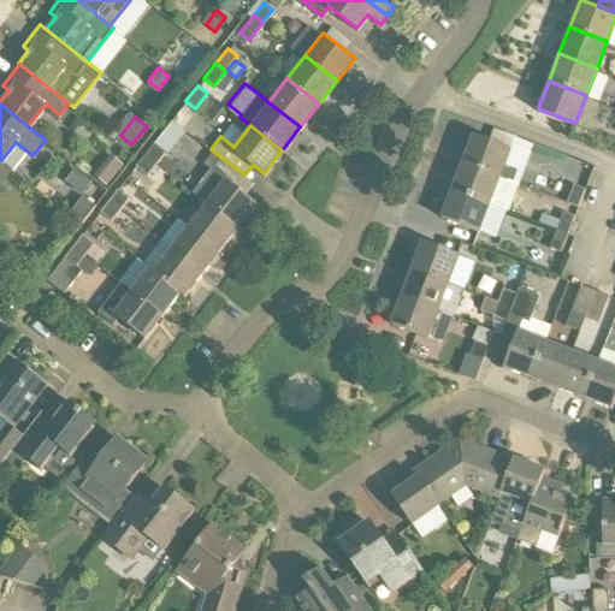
[(501,175),(512,147),(473,132),(462,160),(501,175)]
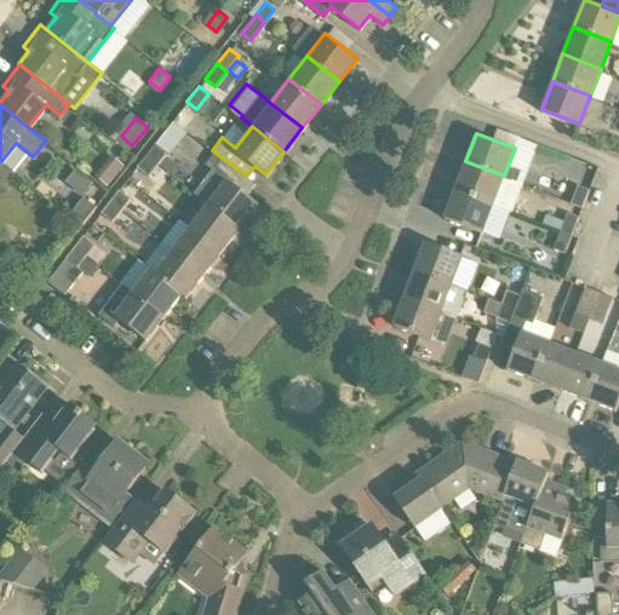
[(144,154),(156,164),(165,151),(154,143),(144,154)]
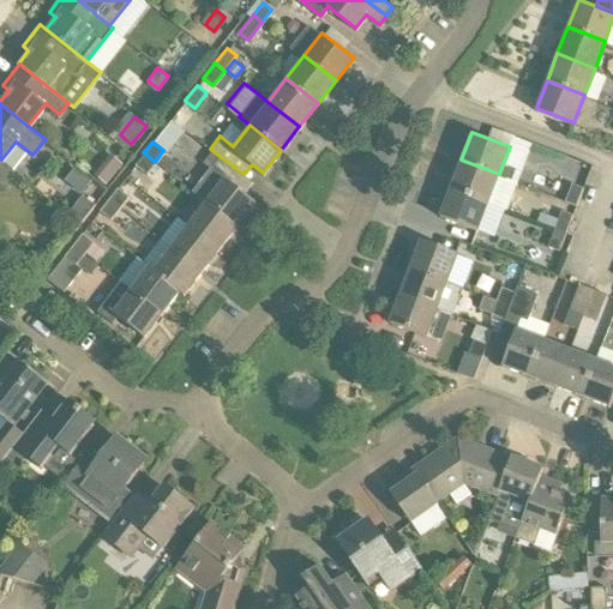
[(204,161),(211,167),(193,190),(205,198),(238,223),(254,199),(245,192),(253,181),(244,174),(210,149),(203,143),(194,154),(204,161)]
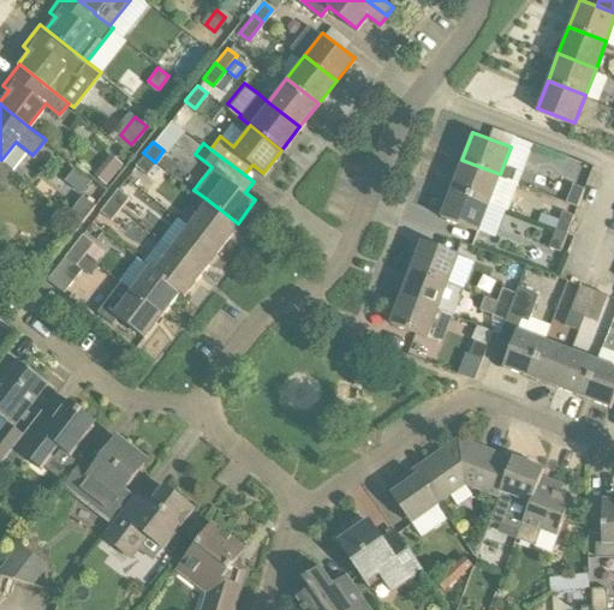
[(135,165),(145,173),(155,162),(143,153),(135,165)]
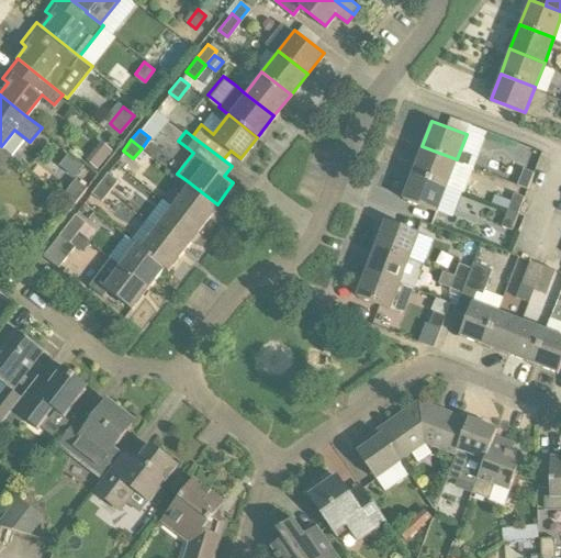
[(0,167),(1,169),(12,155),(1,146),(0,145),(0,167)]
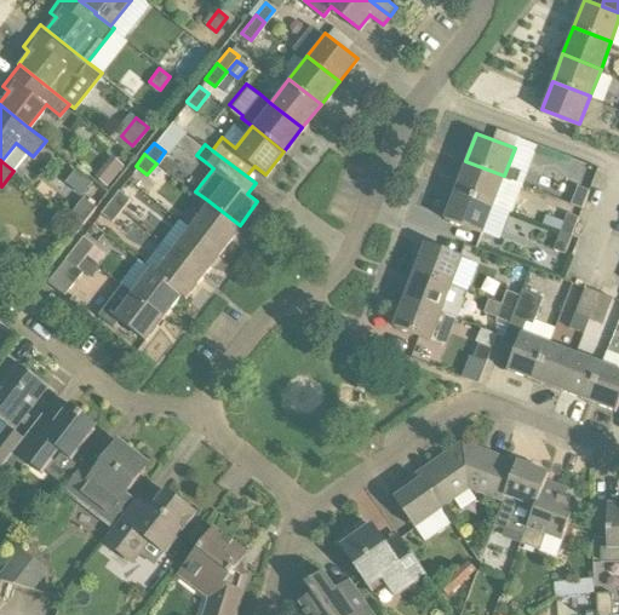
[(465,161),(456,189),(493,203),(504,176),(465,161)]
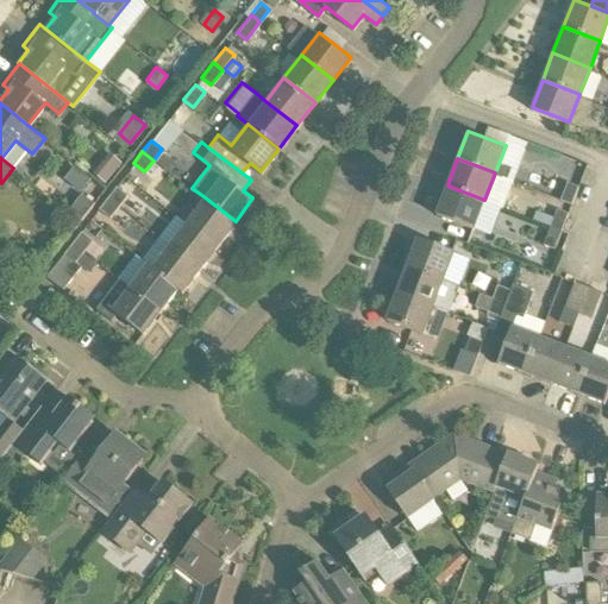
[(570,202),(577,184),(566,180),(559,197),(570,202)]
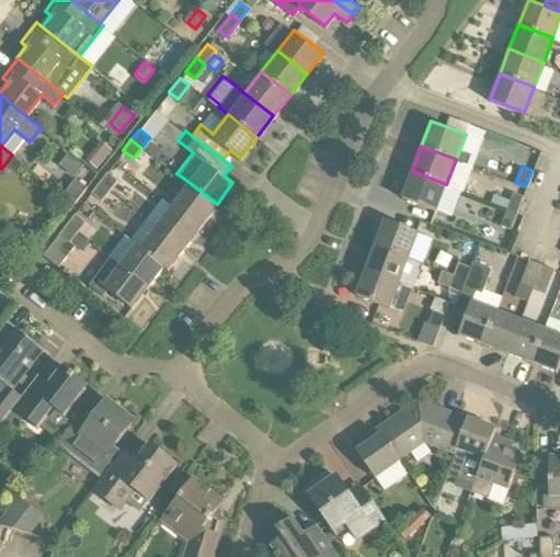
[(116,179),(106,171),(99,181),(109,190),(116,179)]
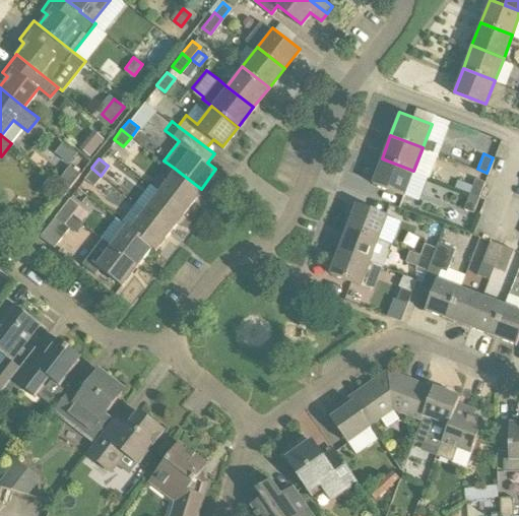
[(404,194),(413,171),(382,158),(373,182),(404,194)]
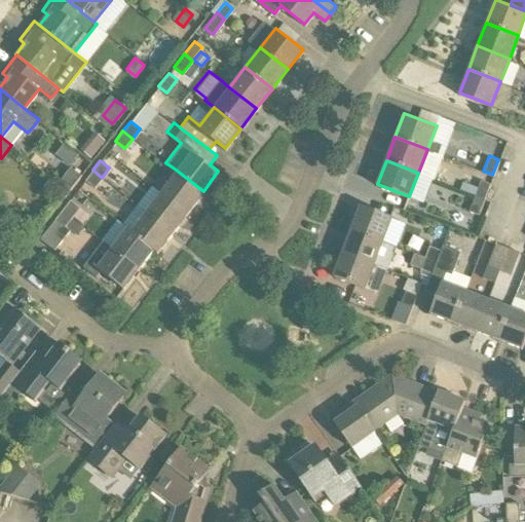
[(80,174),(71,165),(58,182),(68,189),(80,174)]
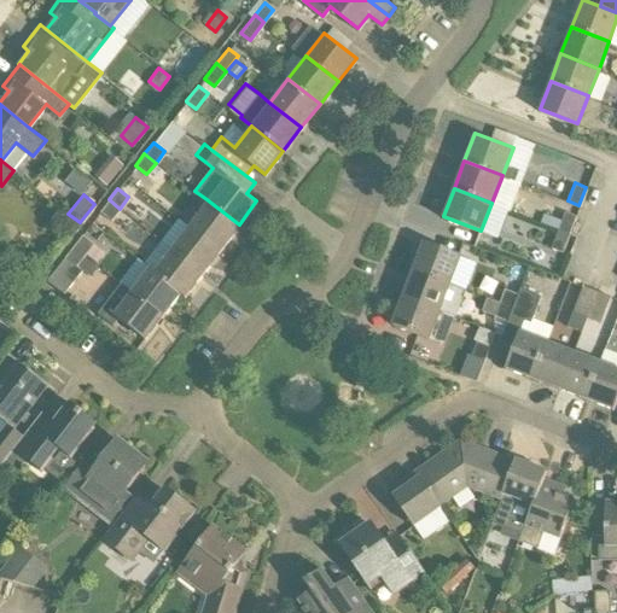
[(109,199),(99,211),(111,220),(120,209),(109,199)]
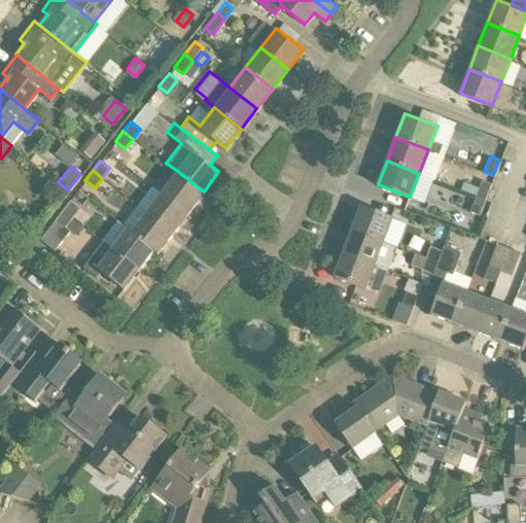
[(204,192),(176,170),(161,190),(188,211),(204,192)]
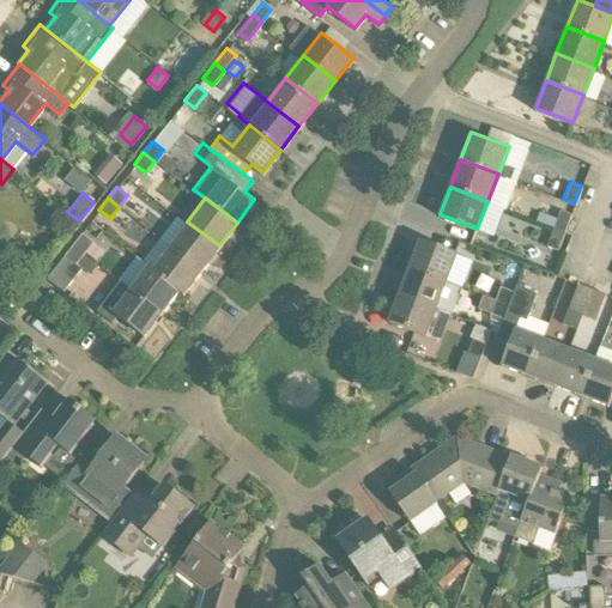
[(552,226),(564,231),(570,213),(541,202),(535,220),(552,226)]
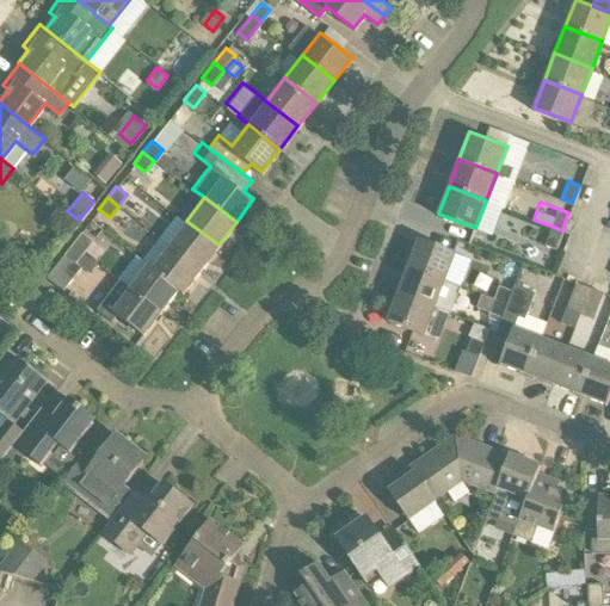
[(219,245),(186,221),(168,243),(201,269),(219,245)]
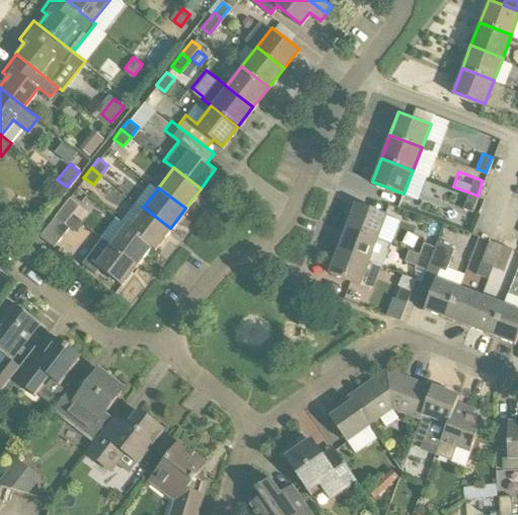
[(467,192),(461,207),(471,211),(477,196),(467,192)]
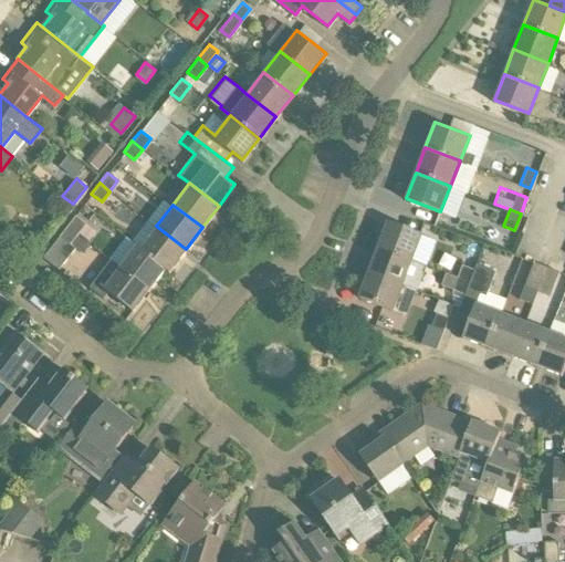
[(66,225),(77,233),(86,222),(75,214),(66,225)]
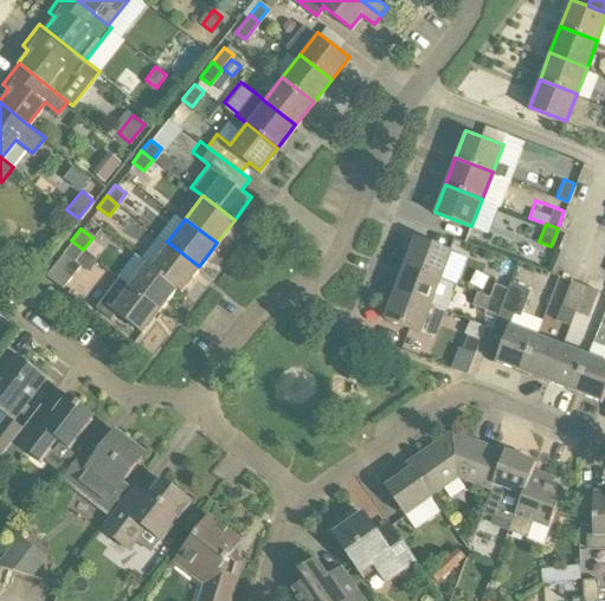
[(443,276),(454,249),(416,234),(405,262),(443,276)]
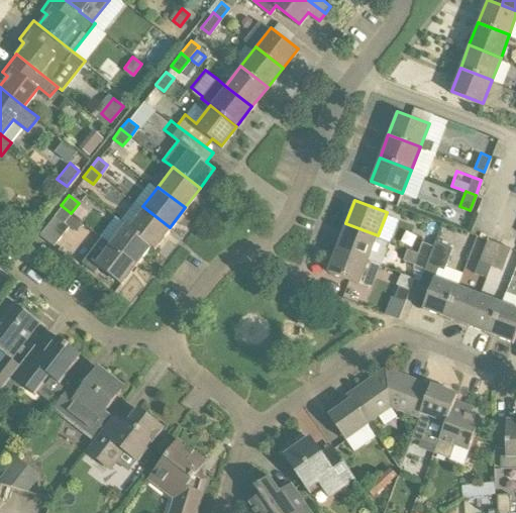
[(61,205),(39,233),(54,243),(69,224),(65,221),(71,213),(61,205)]
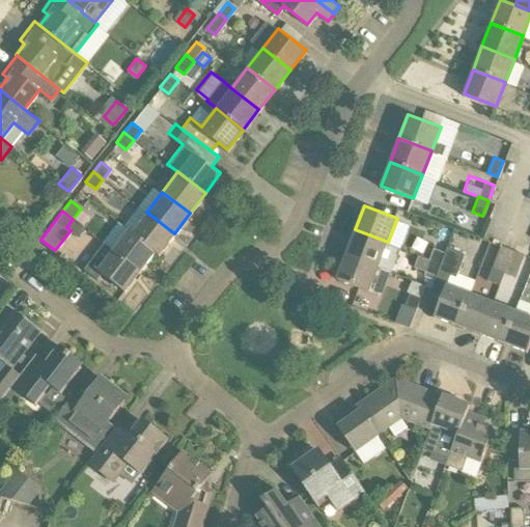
[(146,212),(131,232),(155,250),(159,253),(174,233),(146,212)]
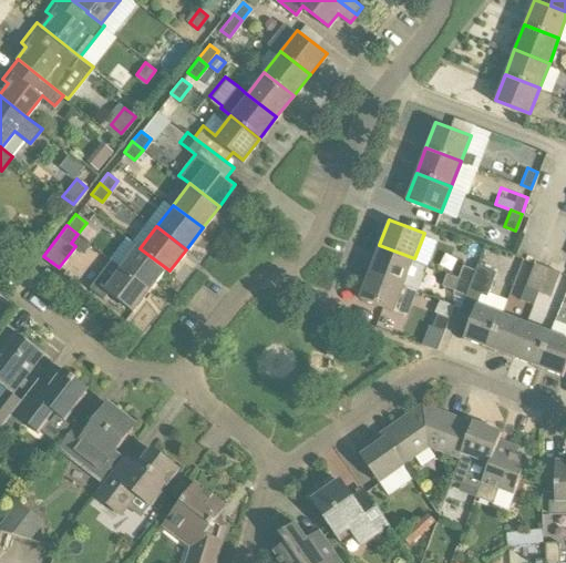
[(71,243),(75,246),(82,252),(90,243),(78,234),(71,243)]
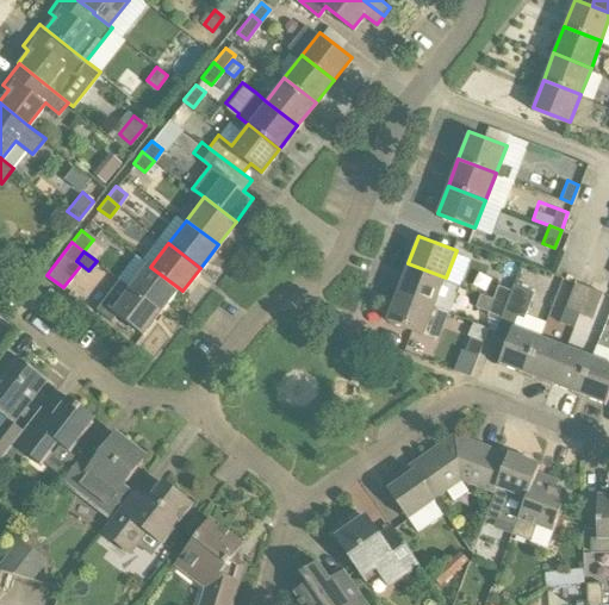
[(145,262),(129,286),(161,310),(178,287),(150,267),(145,262)]
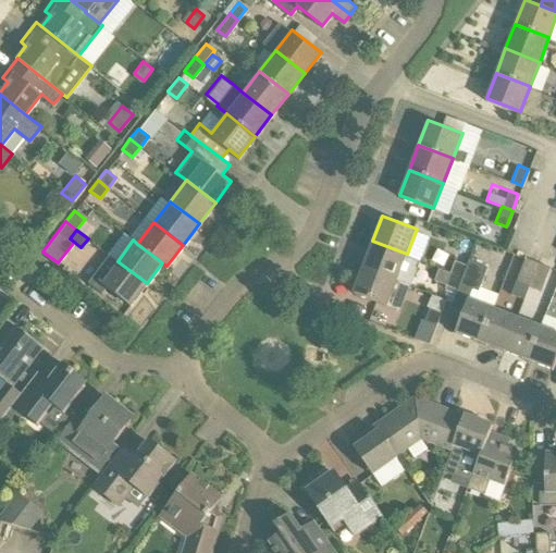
[(407,254),(372,241),(363,266),(397,279),(407,254)]
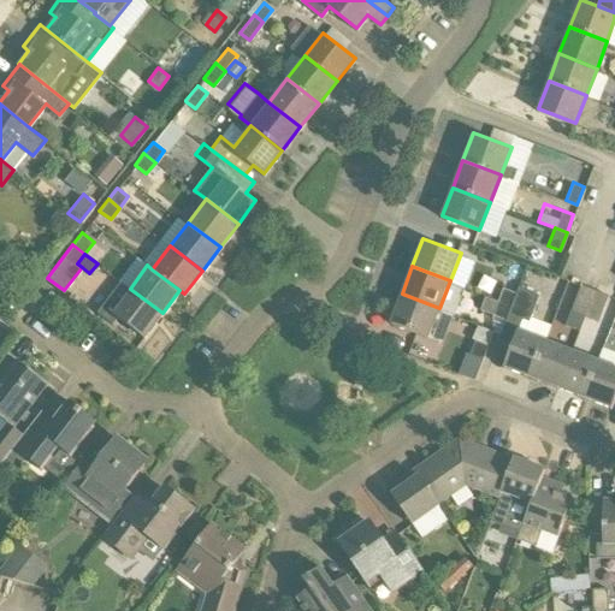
[(112,322),(118,315),(145,336),(163,313),(130,289),(119,280),(96,310),(112,322)]
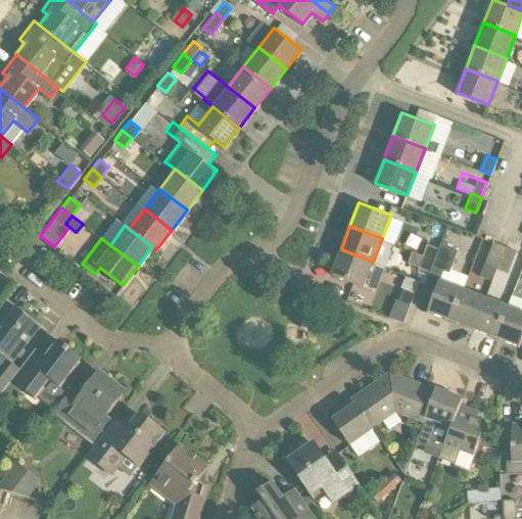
[(492,240),(484,263),(496,267),(505,244),(492,240)]
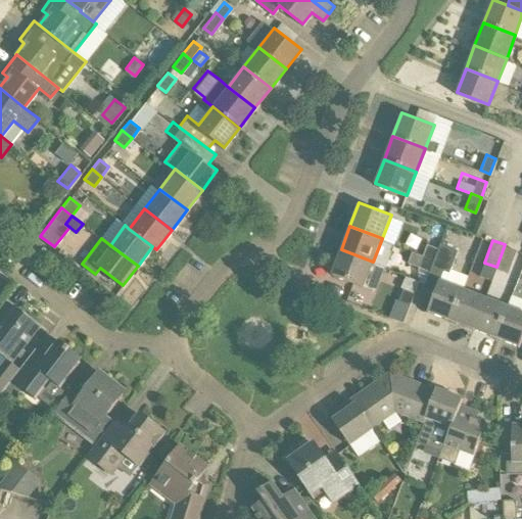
[(457,249),(439,242),(437,247),(433,258),(429,271),(423,286),(434,290),(427,310),(451,319),(462,287),(439,279),(442,270),(448,272),(457,249)]
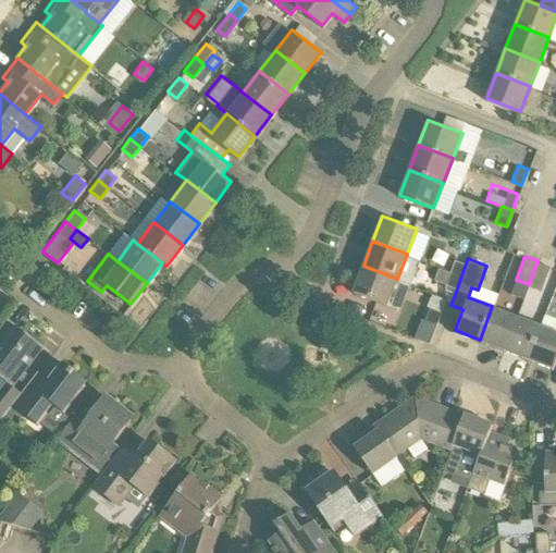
[(461,275),(466,263),(454,259),(449,270),(461,275)]
